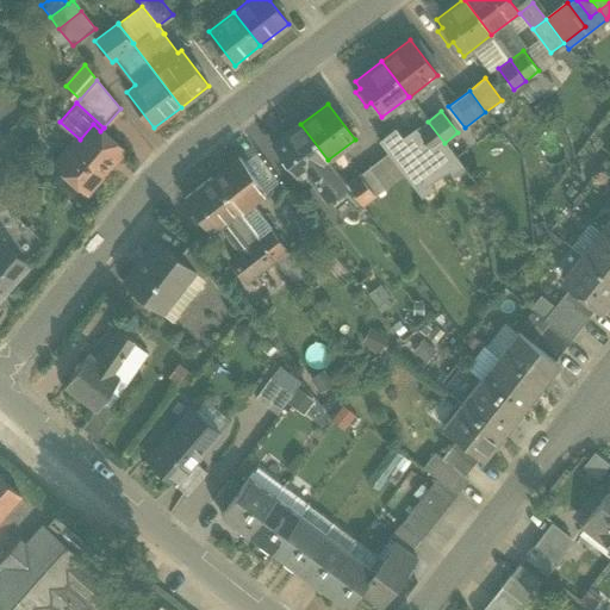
[(444,143),(428,122),(416,131),(433,151),(444,143)]
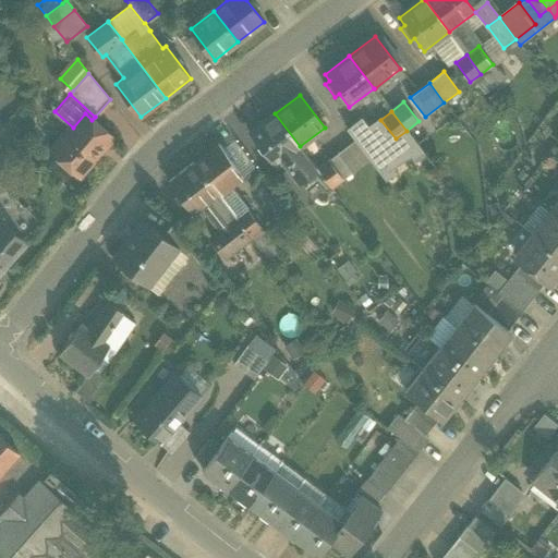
[(85,113),(73,128),(67,128),(60,134),(61,141),(51,152),(77,174),(91,160),(95,159),(99,156),(98,150),(104,144),(106,146),(112,137),(92,120),(85,113)]
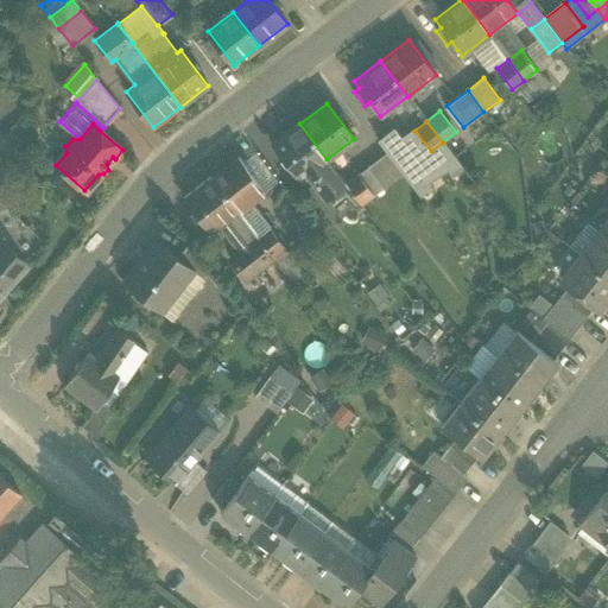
[(327,159),(299,124),(272,145),(299,181),(308,175),(327,200),(346,184),(327,159)]
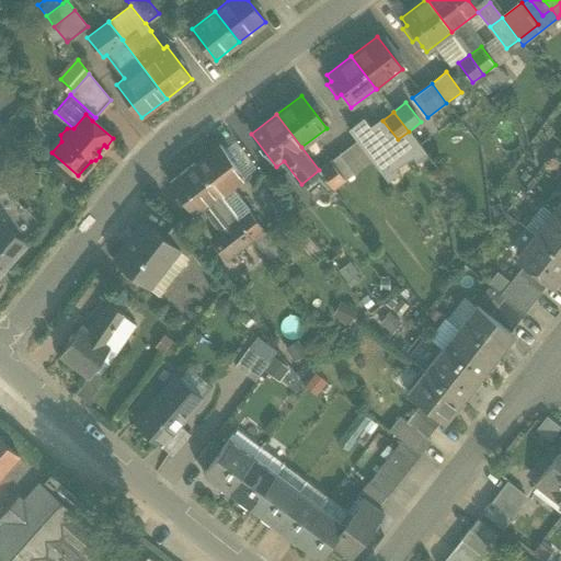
[(398,139),(382,121),(368,132),(362,122),(350,132),(387,180),(393,175),(390,170),(390,160),(405,150),(398,139)]
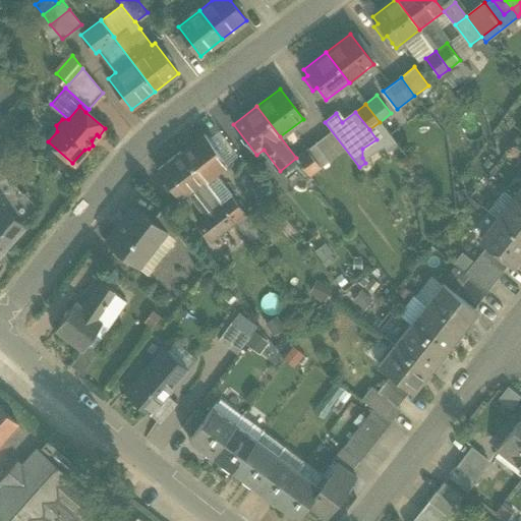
[(380,122),(369,129),(377,139),(378,138),(383,145),(392,138),(380,122)]
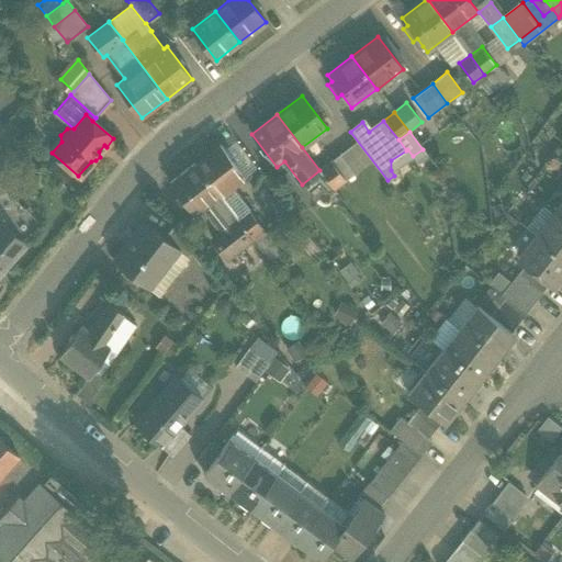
[(245,177),(220,144),(194,165),(220,195),(245,177)]
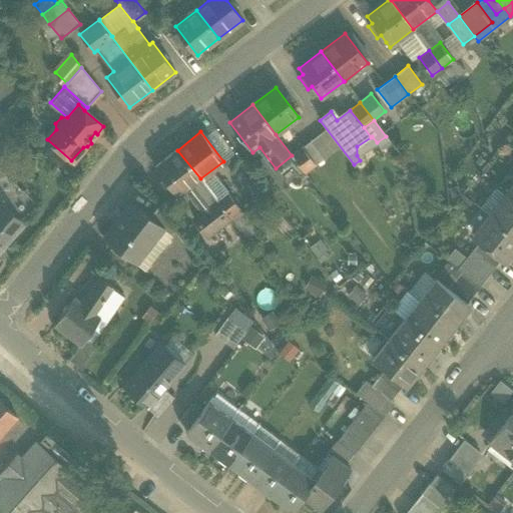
[(386,136),(377,142),(384,151),(393,145),(386,136)]
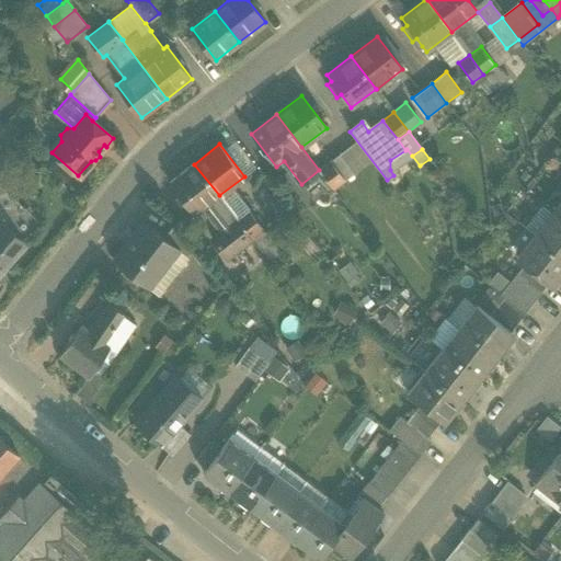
[(355,173),(341,153),(330,162),(345,181),(355,173)]
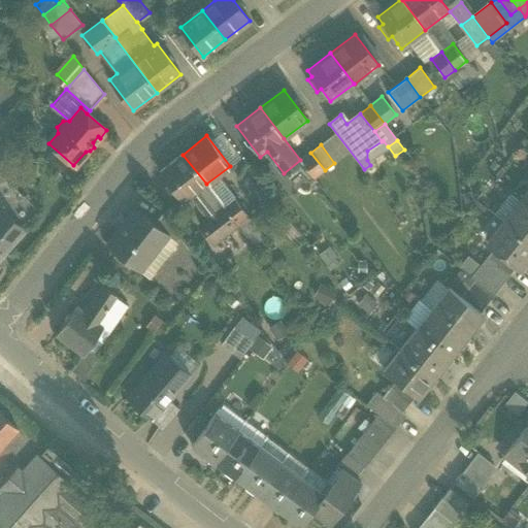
[(310,153),(300,160),(314,178),(325,170),(310,153)]
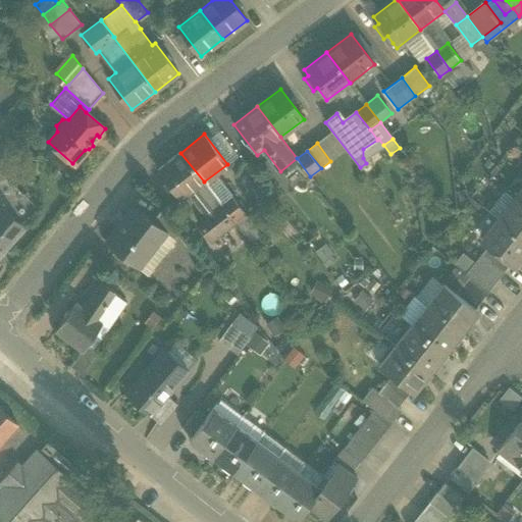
[(204,181),(180,153),(180,152),(157,170),(180,201),(188,195),(204,216),(197,222),(211,240),(235,221),(220,204),(204,181)]
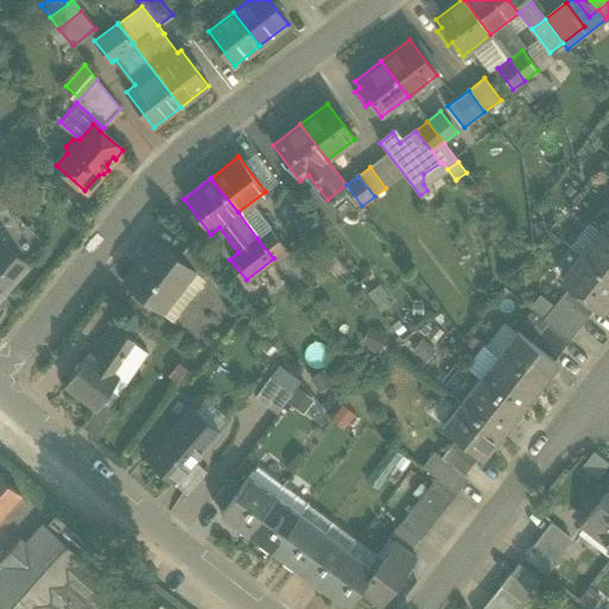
[(0,295),(46,243),(0,202),(0,295)]
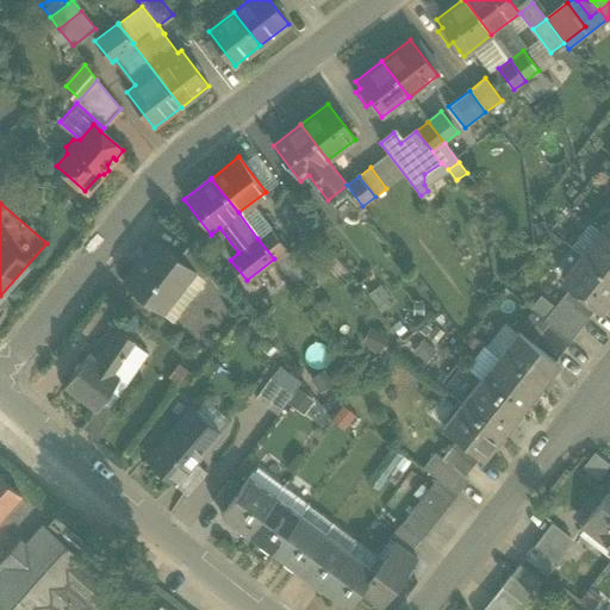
[(286,249),(271,229),(257,238),(274,259),(286,249)]
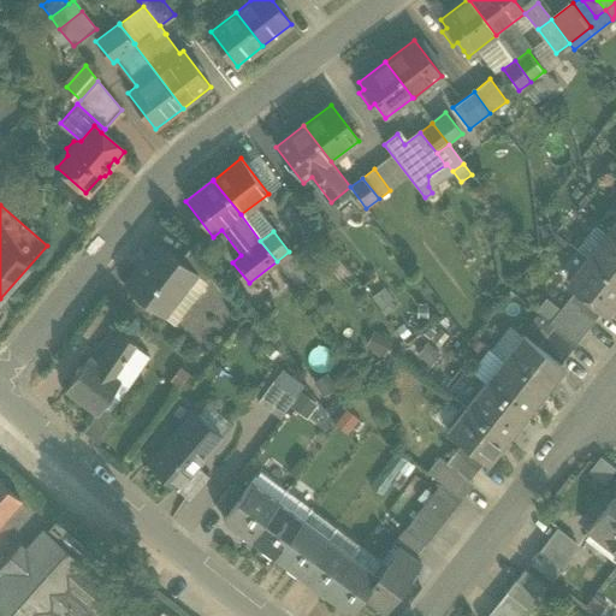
[(615,242),(606,235),(587,259),(615,282),(615,242)]
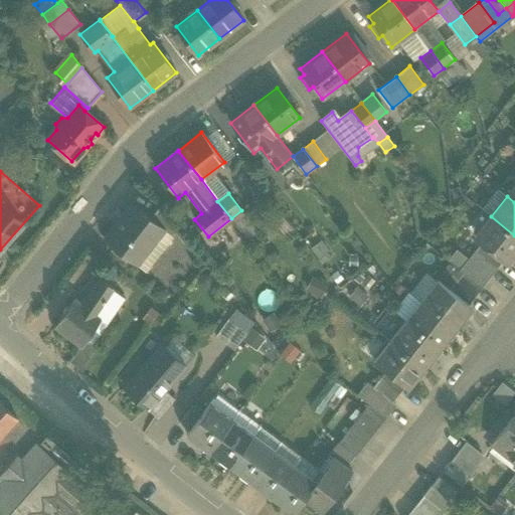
[(150,218),(132,203),(130,205),(131,205),(106,237),(105,237),(104,238),(136,264),(163,229),(163,228),(150,218)]
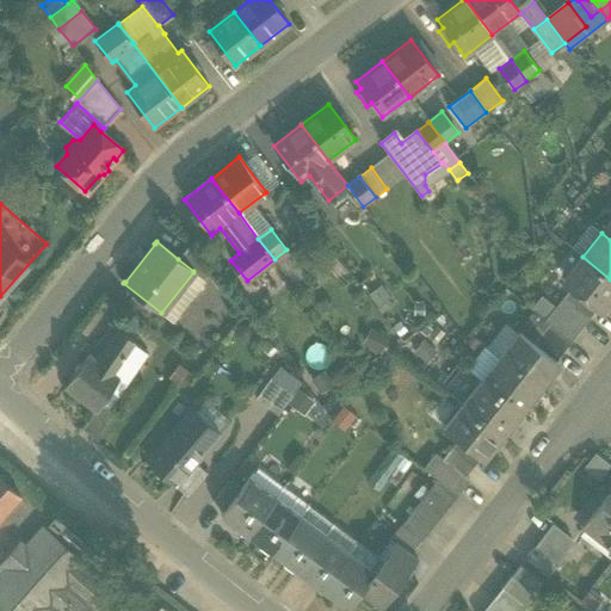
[(214,267),(191,241),(178,259),(193,271),(193,272),(204,279),(214,267)]
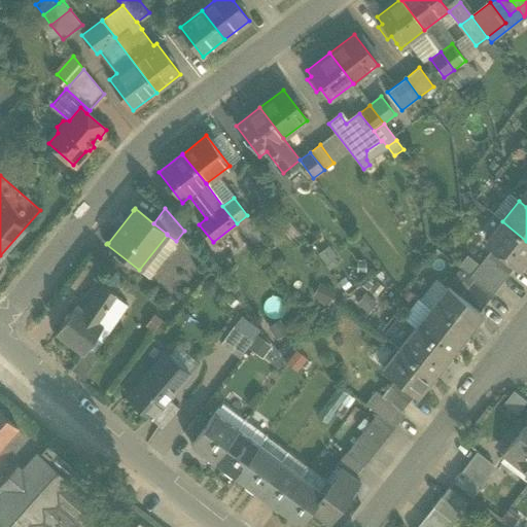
[(526,257),(526,241),(502,221),(487,242),(487,243),(492,248),(515,266),(518,268),(519,268),(526,257)]
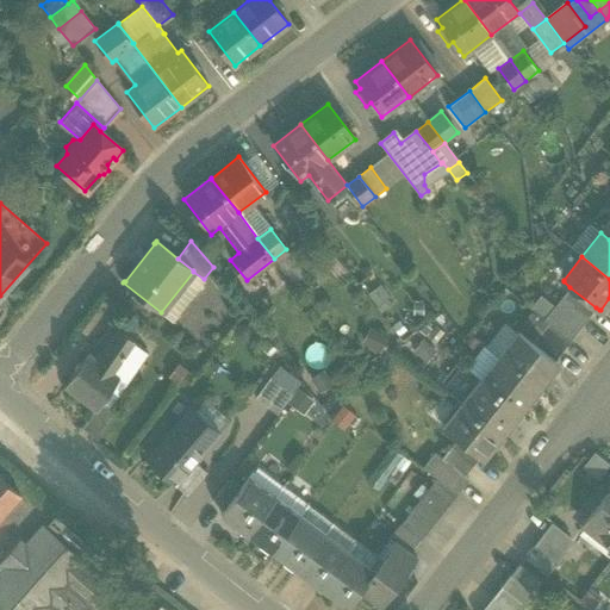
[(596,307),(570,287),(561,298),(587,318),(596,307)]
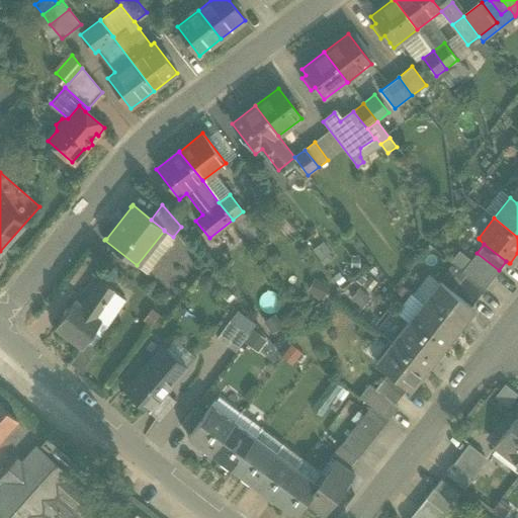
[(455,249),(448,260),(459,268),(466,256),(455,249)]
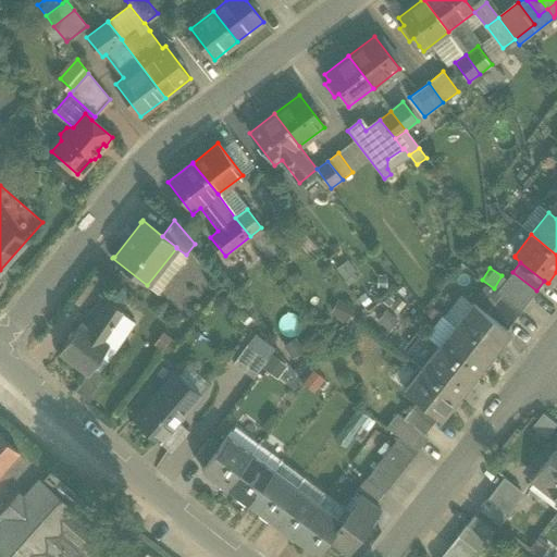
[(536,291),(512,272),(505,283),(528,301),(536,291)]
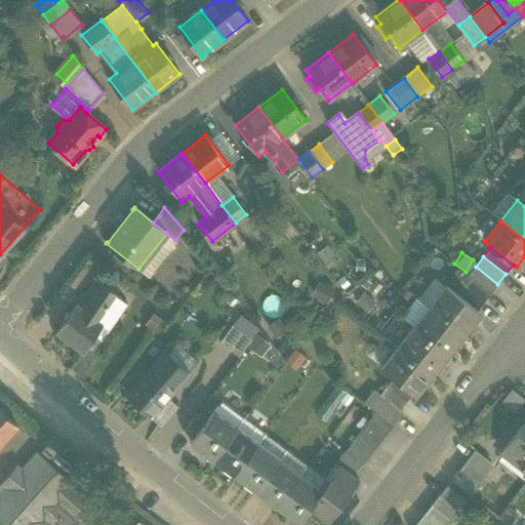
[(497,284),(476,267),(468,276),(471,279),(490,293),(497,284)]
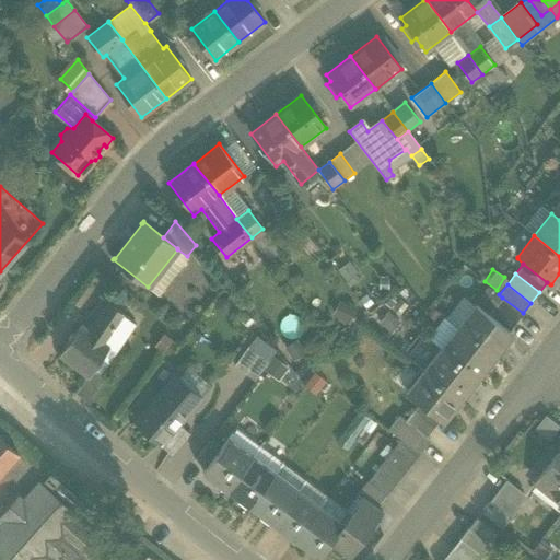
[(490,287),(476,304),(489,314),(496,306),(502,298),(499,294),(490,287)]
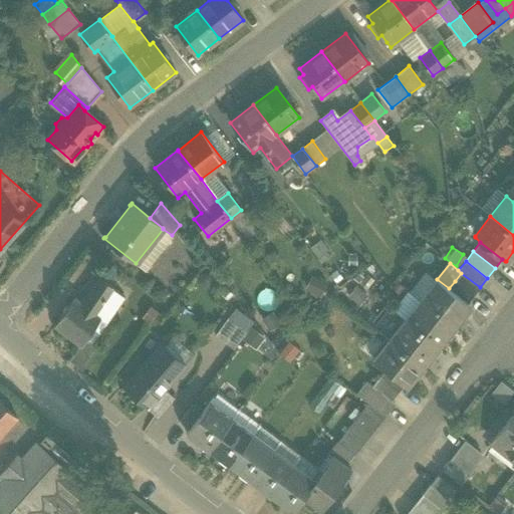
[(480,287),(461,273),(455,281),(474,295),(480,287)]
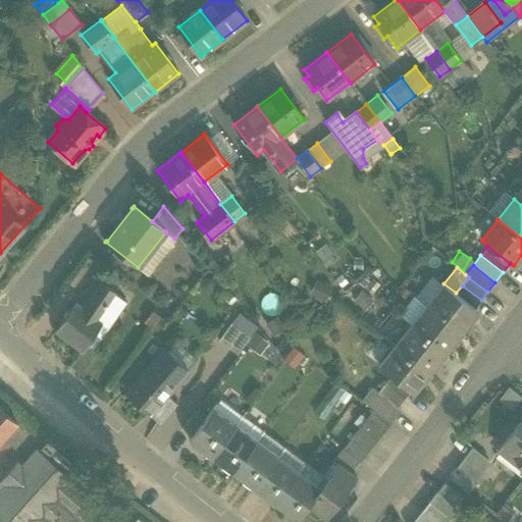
[(84,308),(75,302),(55,330),(82,350),(83,351),(88,343),(102,322),(97,318),(115,292),(101,281),(84,308)]
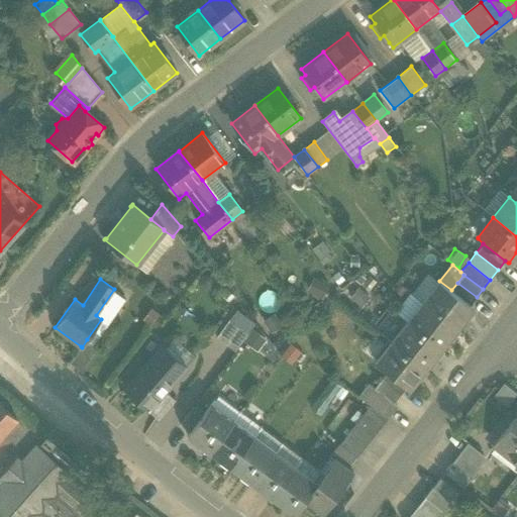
[(308,279),(306,291),(321,294),(324,282),(308,279)]
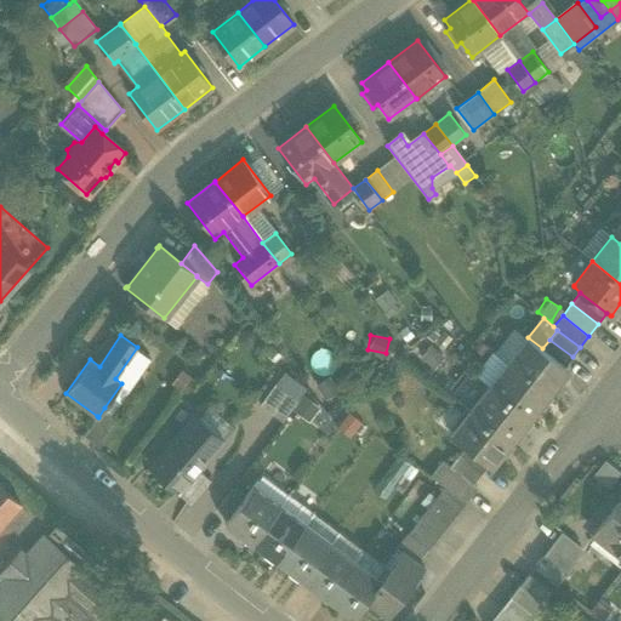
[(542,348),(528,337),(508,363),(550,396),(569,370),(565,366),(542,348)]
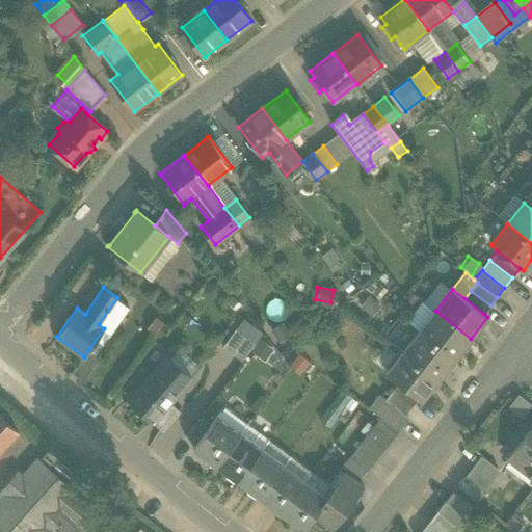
[(490,306),(471,291),(464,298),(484,314),(490,306)]
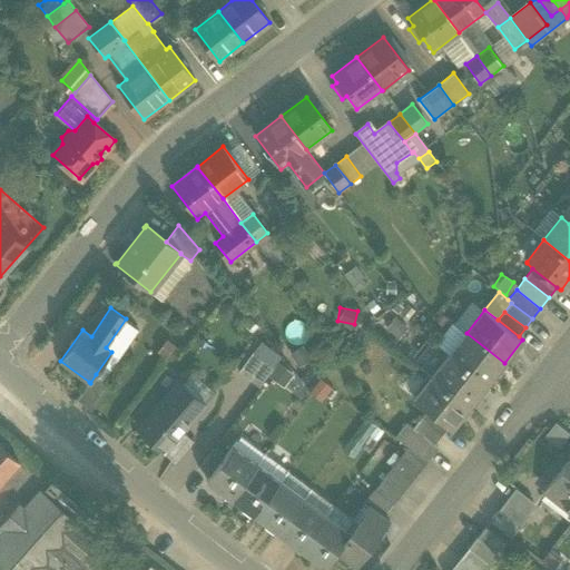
[(504,363),(467,333),(449,355),(487,385),(504,363)]
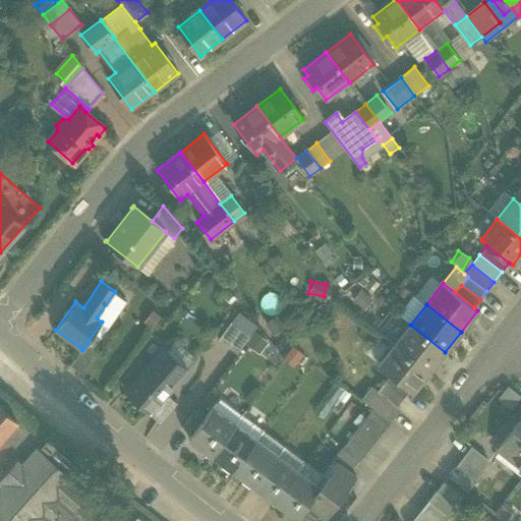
[(250,335),(231,321),(218,339),(236,353),(250,335)]
